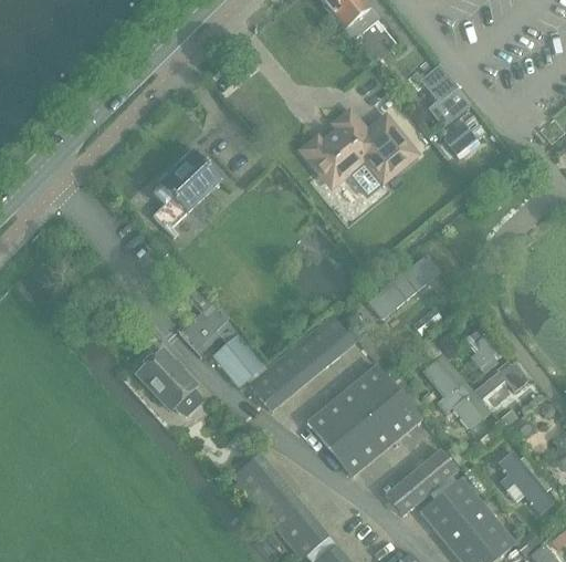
[(376,19),(359,0),(321,0),(353,39),(376,19)]
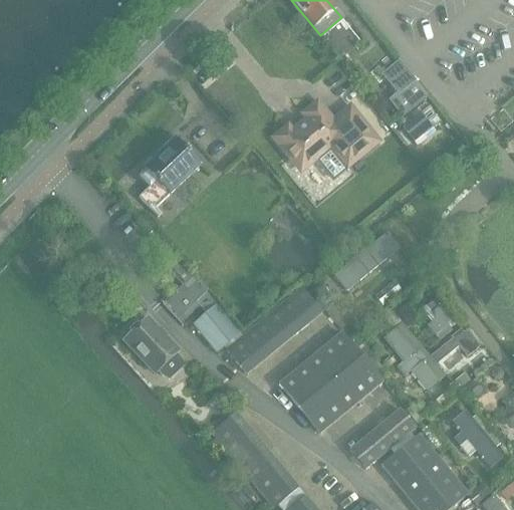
[(427,93),(415,79),(398,58),(381,72),(398,91),(389,98),(402,113),(427,93)]
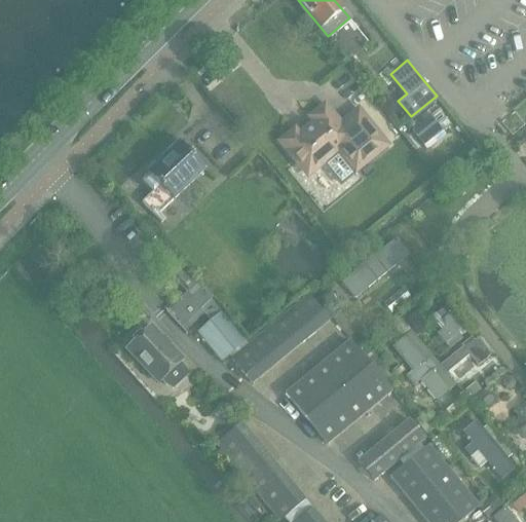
[(294,127),(279,139),(297,160),(298,159),(308,172),(337,148),(354,169),(386,143),(358,108),(340,122),(324,103),(310,114),(313,119),(298,133),(294,127)]
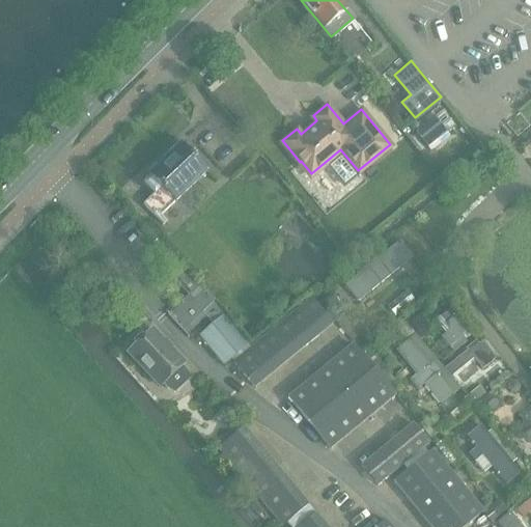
[(458,137),(444,120),(429,133),(443,149),(458,137)]
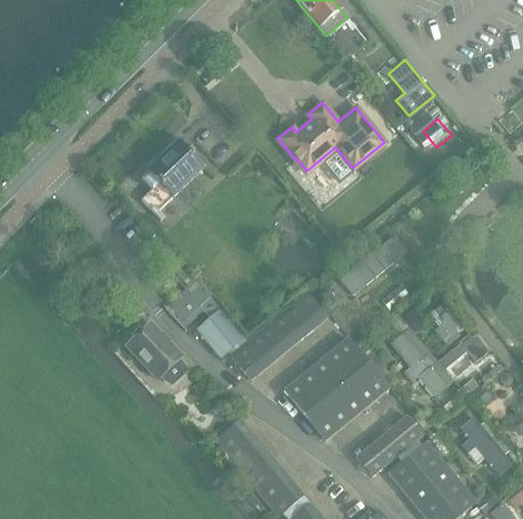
[(151,188),(140,198),(154,213),(203,167),(191,153),(194,150),(181,137),(178,140),(177,139),(145,169),(147,172),(141,178),(151,188)]
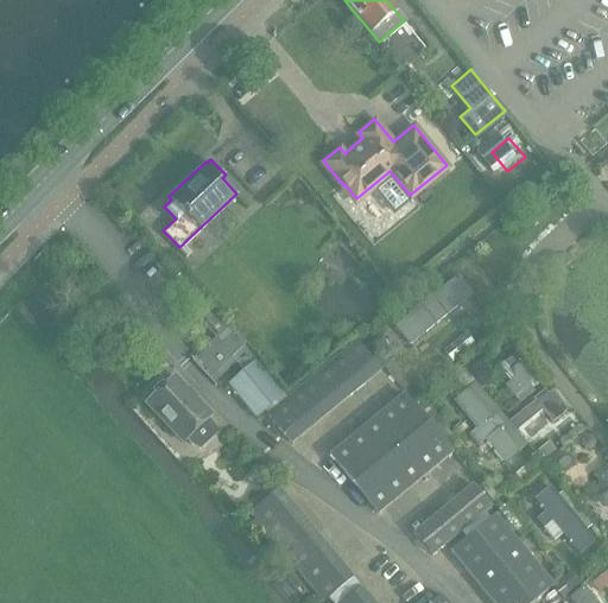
[(410,342),(472,291),(457,273),(394,324),(410,342)]
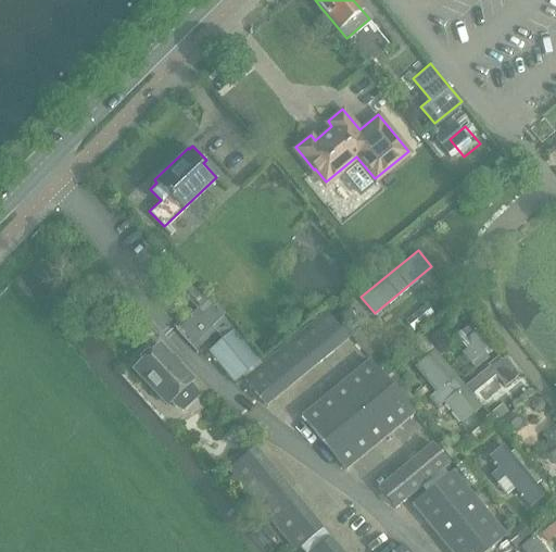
[(239,267),(207,298),(222,314),(254,284),(239,267)]
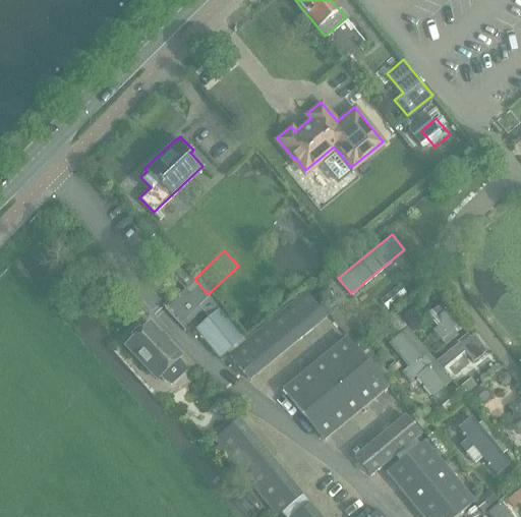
[(184,287),(164,306),(182,326),(201,307),(209,316),(218,306),(208,294),(194,279),(176,259),(167,268),(184,287)]
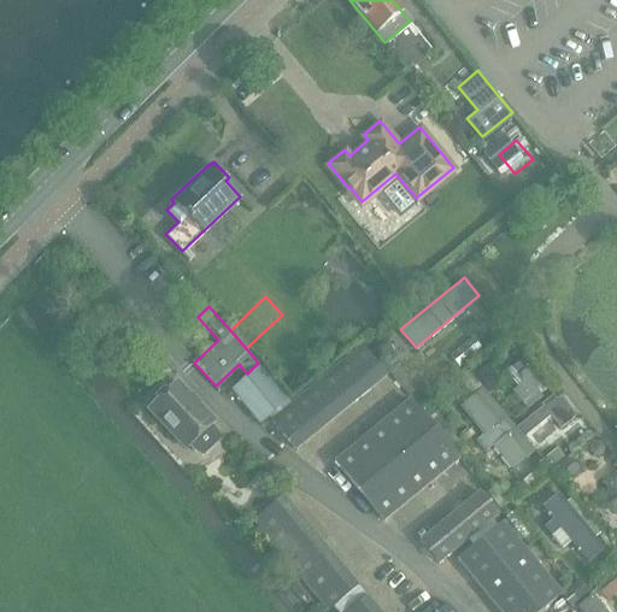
[(295,447),(385,374),(360,343),(270,417),(295,447)]
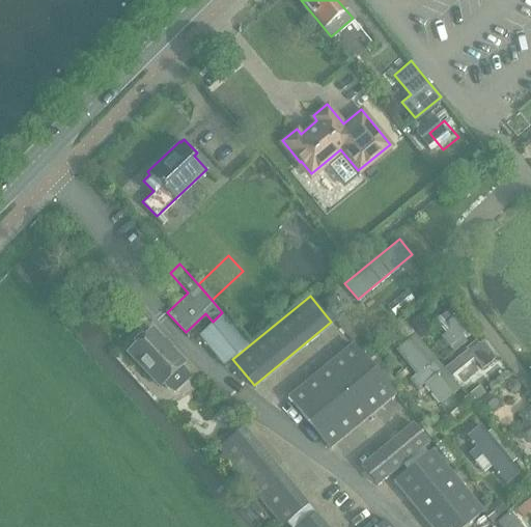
[(450,326),(441,334),(450,344),(471,327),(457,310),(452,305),(441,314),(450,326)]
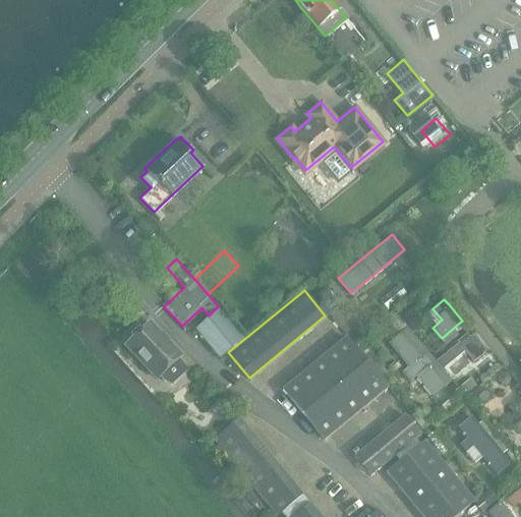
[(243,336),(220,307),(199,324),(223,352),(243,336)]
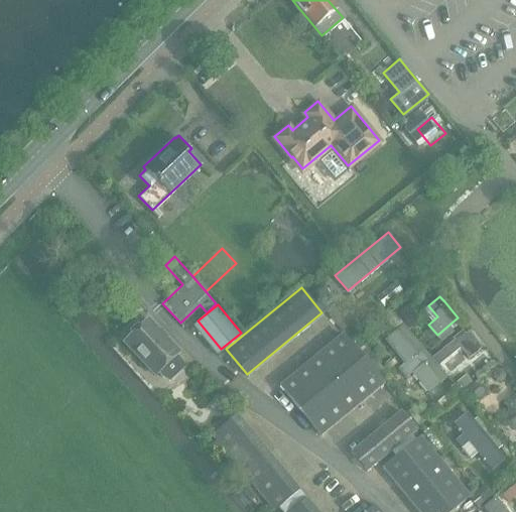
[(147,317),(124,340),(155,372),(156,370),(162,376),(169,379),(184,365),(181,358),(176,352),(178,350),(147,317)]
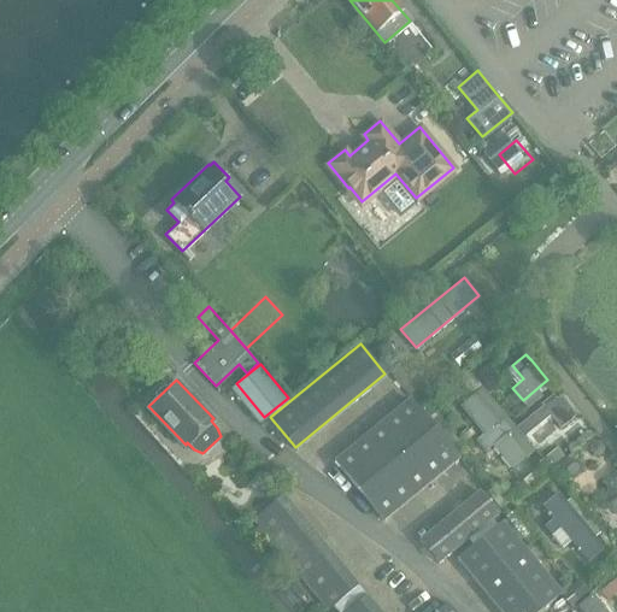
[(482,384),(460,404),(483,431),(475,439),(485,449),(493,443),(511,464),(524,453),(526,454),(533,447),(515,425),(511,421),(482,384)]
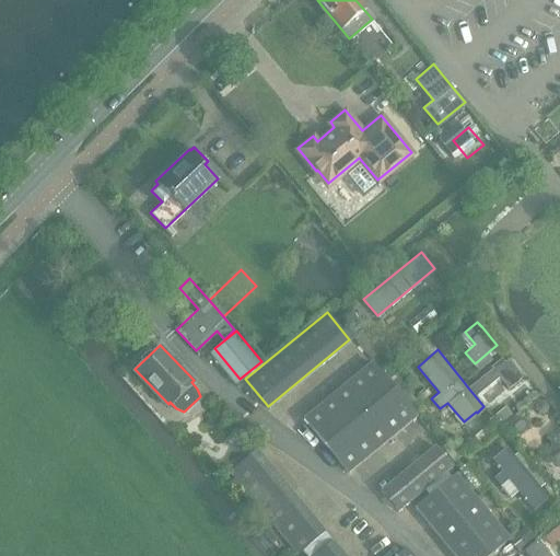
[(491,367),(469,384),(476,393),(499,375),(508,386),(522,375),(509,358),(506,359),(503,355),(491,366),(491,367)]
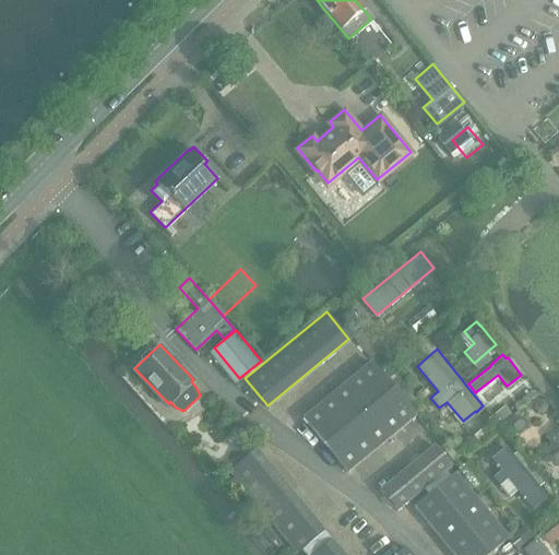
[(370,361),(302,416),(347,470),(415,414),(412,410),(388,381),(370,361)]
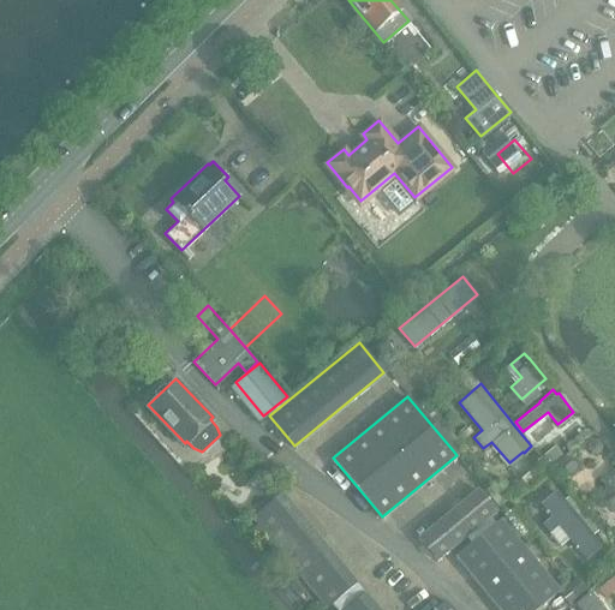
[(614,466),(614,468),(613,474),(607,479),(603,495),(614,508),(614,466)]
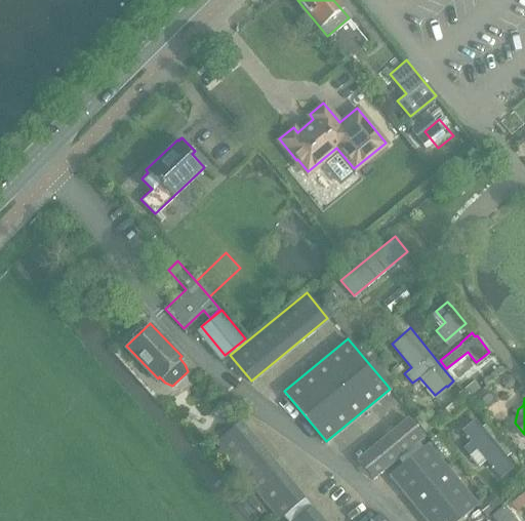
[(453,400),(445,406),(448,411),(456,405),(453,400)]
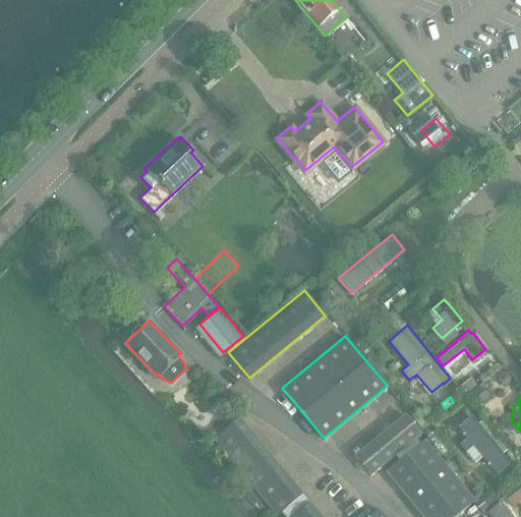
[(369,474),(420,433),(404,413),(353,455),(369,474)]
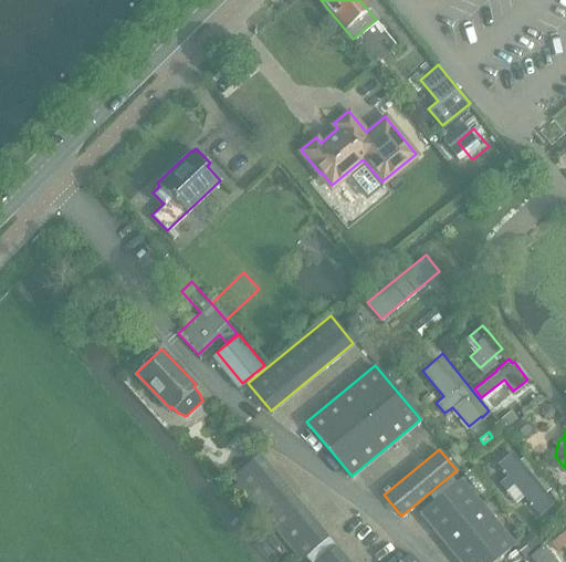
[(512,451),(498,462),(501,466),(499,468),(503,472),(504,471),(507,475),(500,481),(505,489),(515,501),(523,495),(530,501),(527,502),(530,505),(531,503),(538,513),(552,502),(544,492),(551,487),(524,454),(517,459),(512,451)]
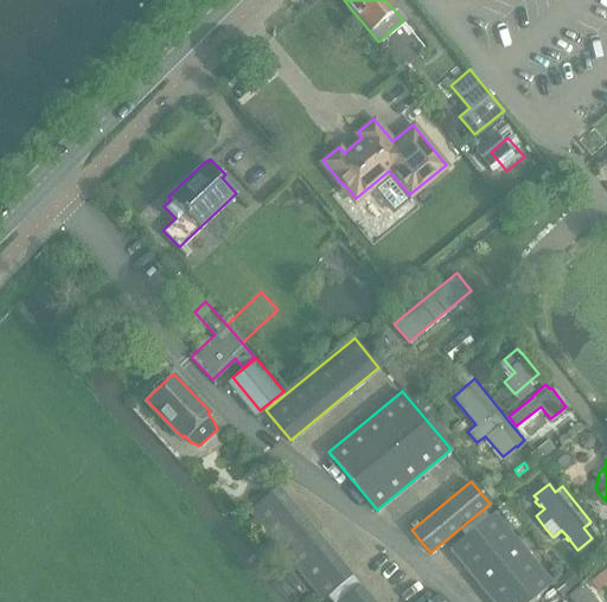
[(351,574),(279,486),(249,510),(321,597),(351,574)]
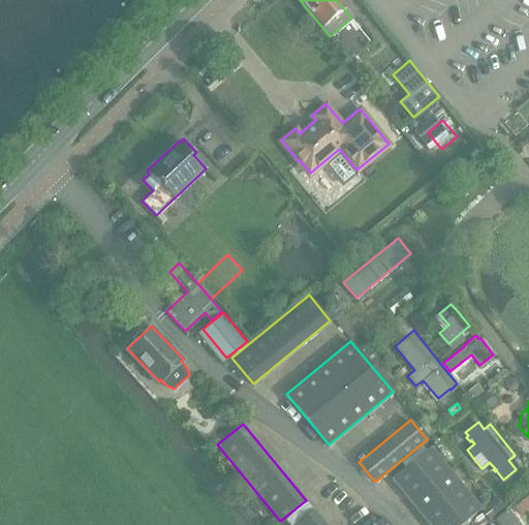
[(496,496),(481,508),(490,519),(504,506),(496,496)]
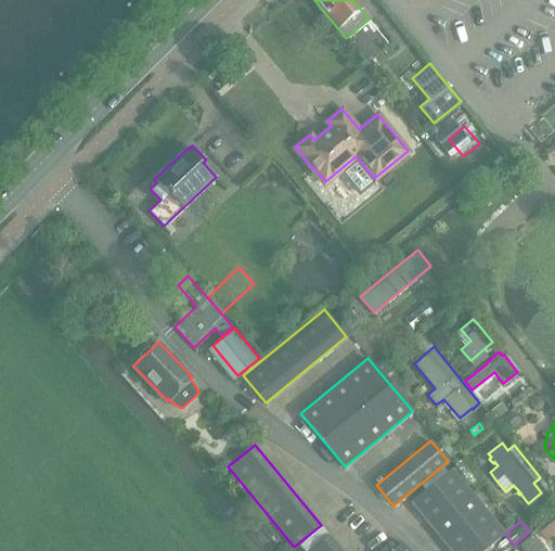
[(309,550),(343,550),(330,535),(309,550)]
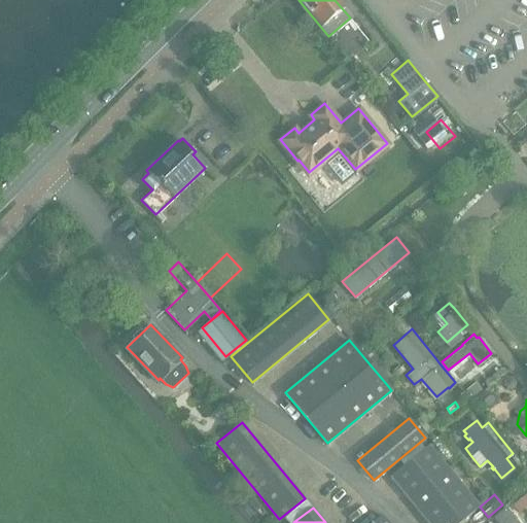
[(389,522),(382,514),(372,522),(389,522)]
